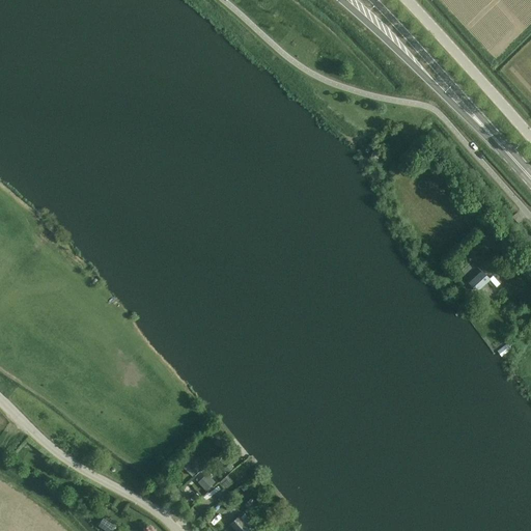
[(490,281),(483,273),(470,285),(478,294),(491,281),(497,288),(500,286),(493,278),(490,281)]
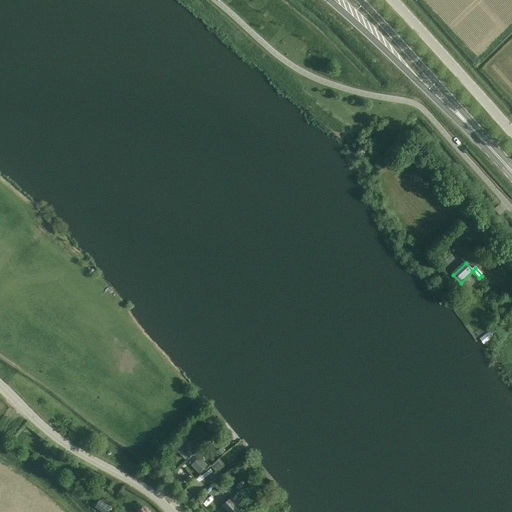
[(182,441),(175,448),(186,458),(192,452),(182,441)]
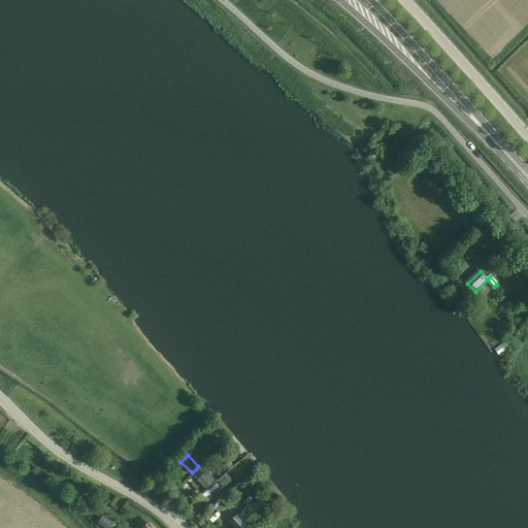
[(228,461),(223,466),(226,469),(232,465),(228,461)]
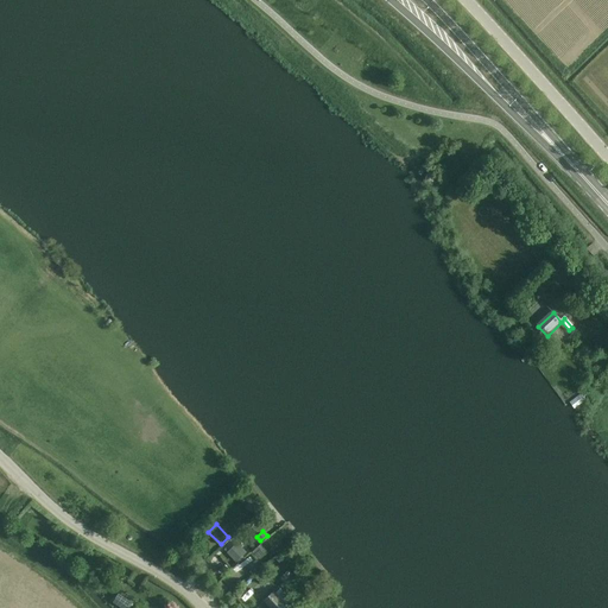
[(238,563),(244,558),(241,556),(246,552),(236,543),(227,552),(235,562),(236,561),(238,563)]
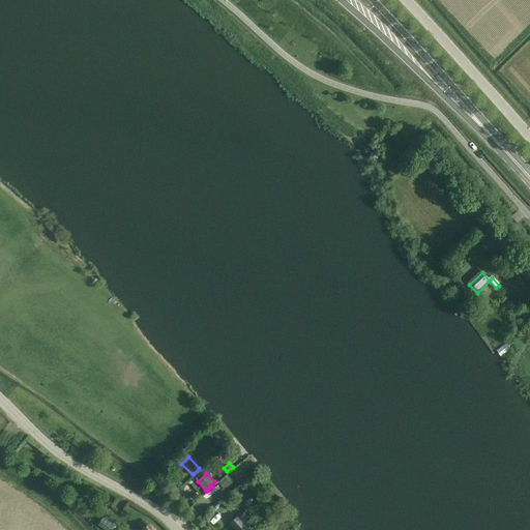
[(225,476),(219,480),(224,486),(229,481),(225,476)]
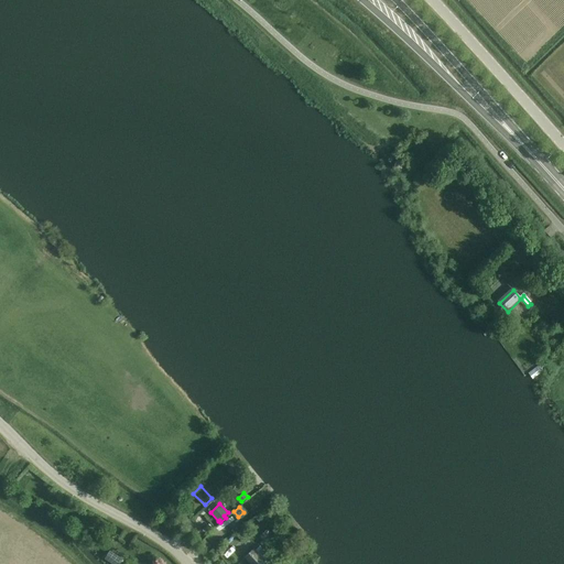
[(266,529),(259,535),(263,540),(270,533),(266,529)]
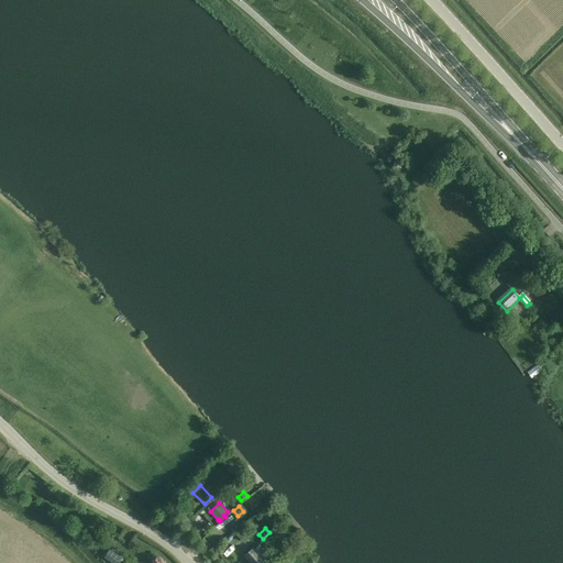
[(253,548),(244,555),(250,562),(260,562),(264,560),(269,555),(260,544),(254,549),(253,548)]
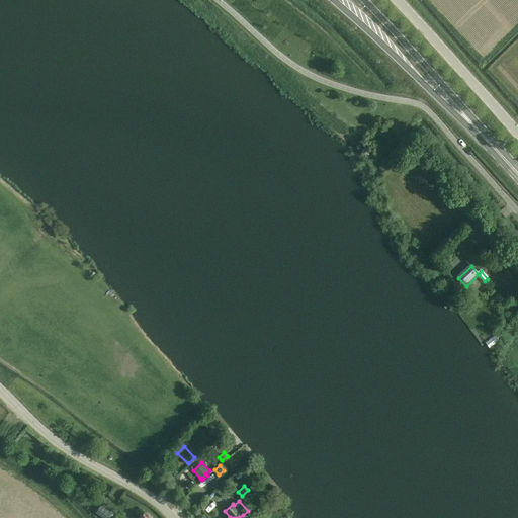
[(102,517),(108,517),(112,513),(101,506),(96,514),(102,517)]
